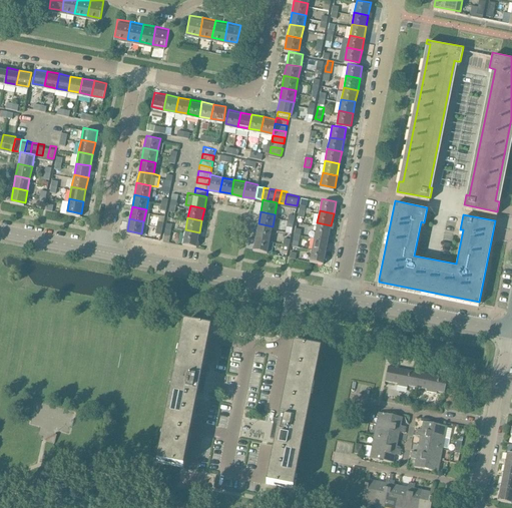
[(315,234),(329,236),(331,225),(317,222),(315,234)]
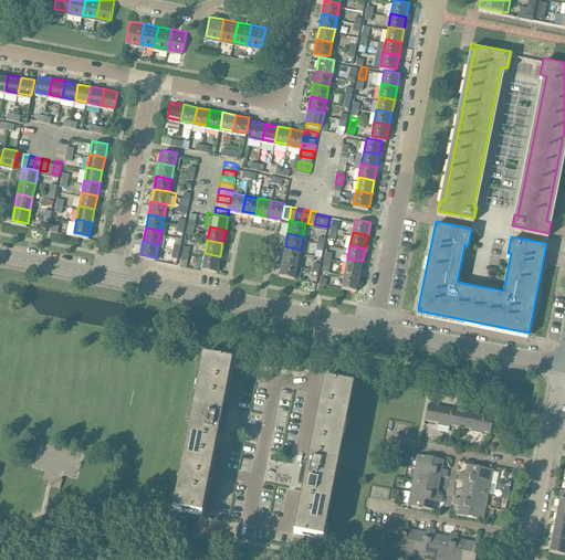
[(282,260),(299,262),(301,250),(285,246),(282,260)]
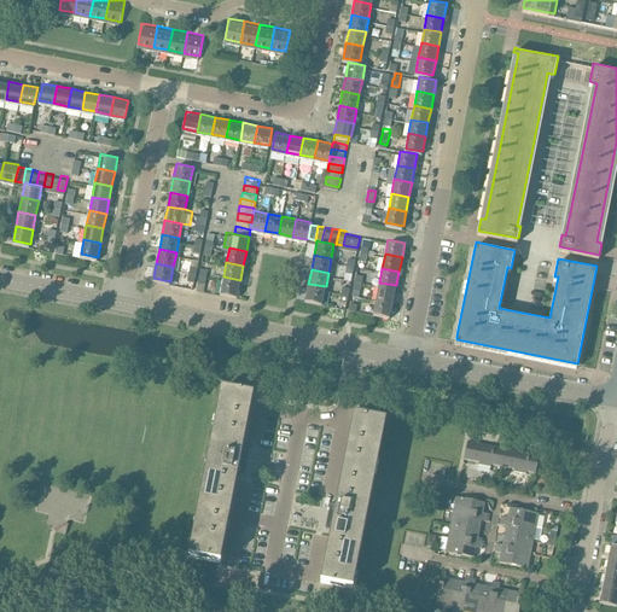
[(221,291),(238,295),(240,280),(223,277),(221,291)]
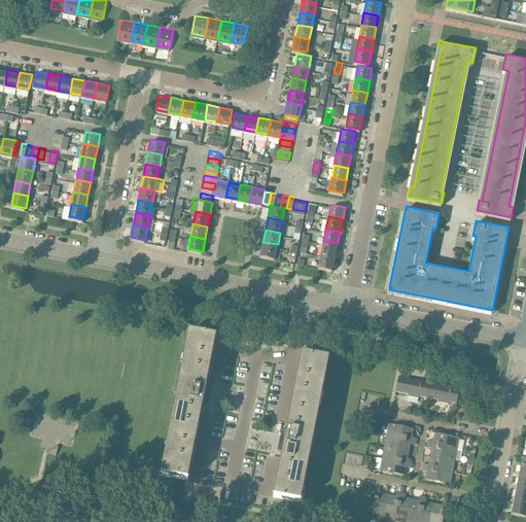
[(321,252),(336,255),(338,243),(323,241),(321,252)]
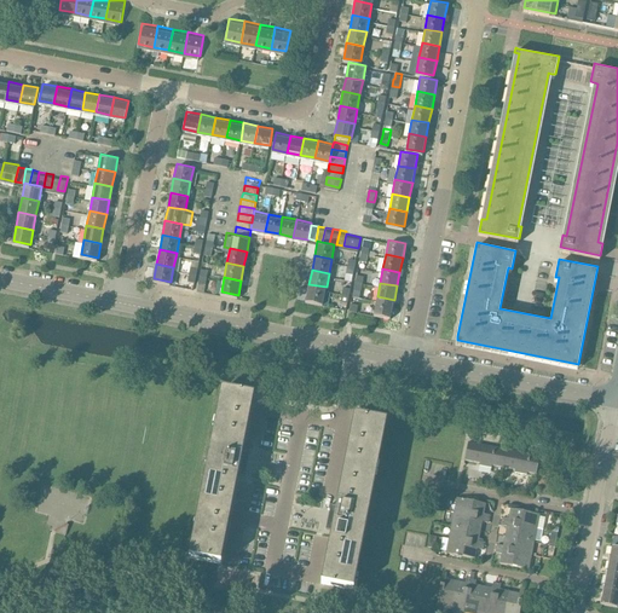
[(327,287),(309,284),(306,299),(323,301),(327,287)]
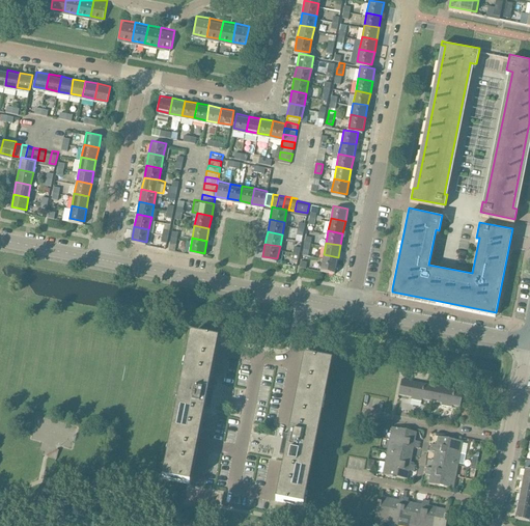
[(321,268),(335,270),(338,257),(324,254),(321,268)]
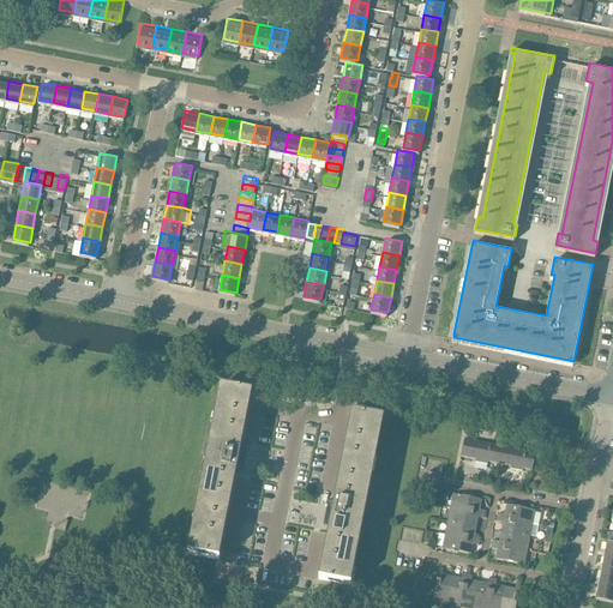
[(222,383),(190,549),(217,554),(235,464),(244,467),(248,443),(240,441),(250,387),(222,383)]
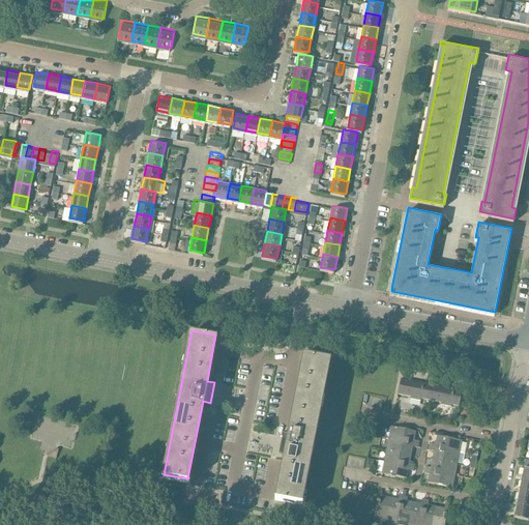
[(306,352),(291,429),(284,428),(280,448),(288,449),(278,496),(302,501),(330,357),(306,352)]
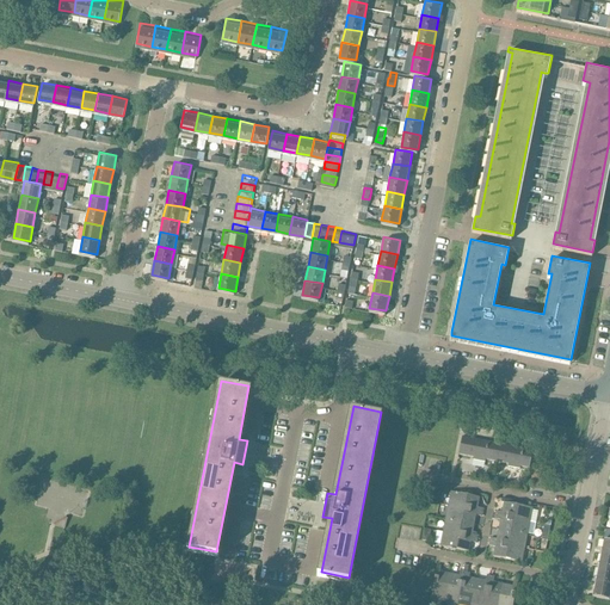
[(463,431),(460,450),(474,452),(474,455),(486,457),(486,455),(494,456),(498,438),(463,431)]
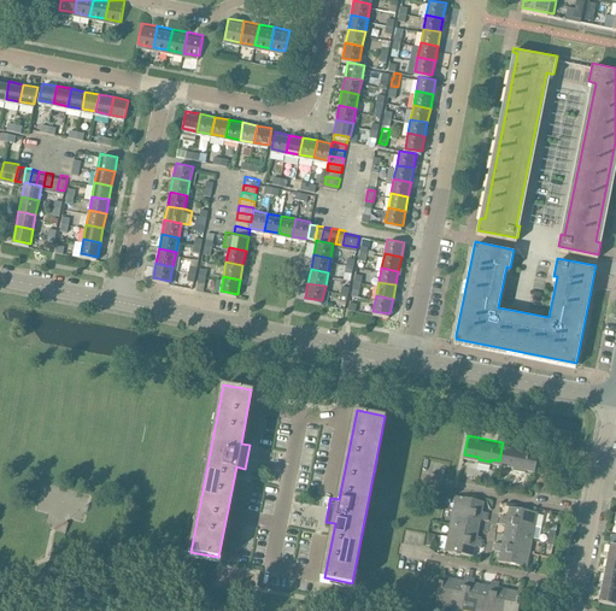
[(535,468),(539,450),(503,442),(499,460),(514,464),(514,466),(526,469),(527,466),(535,468)]
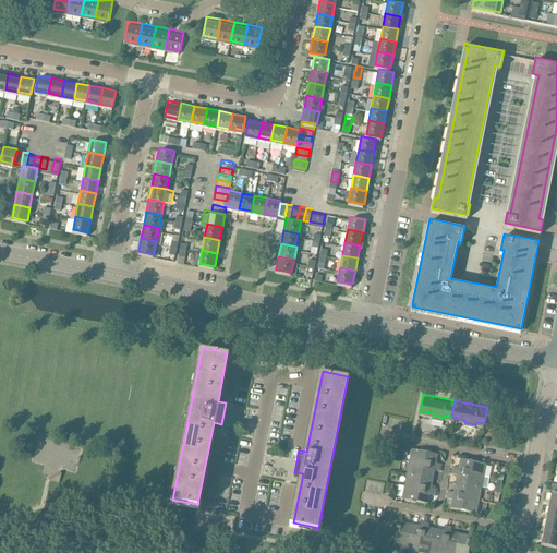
[(397,442),(395,452),(403,453),(406,444),(397,442)]
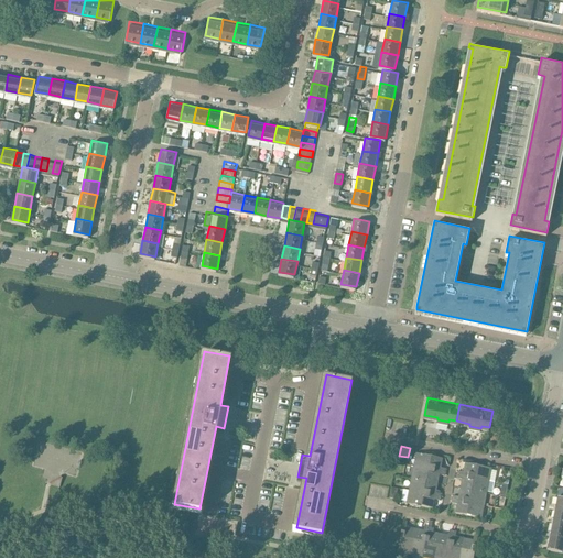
[(414,461),(446,468),(447,465),(442,463),(443,453),(418,449),(414,461)]
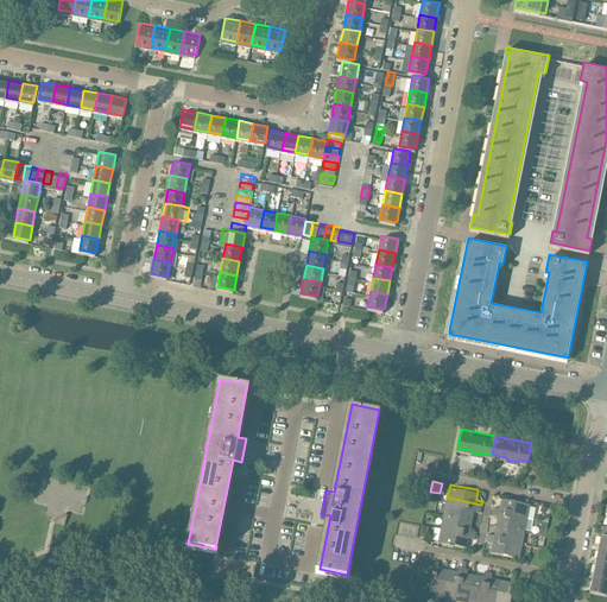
[(494,507),(529,514),(531,500),(512,496),(503,495),(500,505),(494,504),(494,507)]
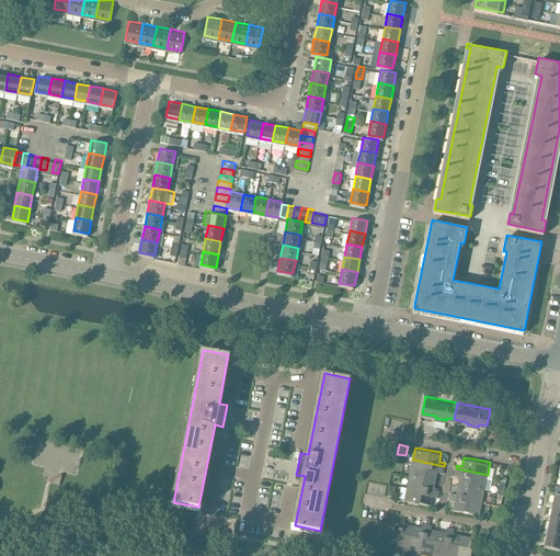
[(444,466),(412,460),(410,473),(436,477),(437,468),(444,469),(444,466)]
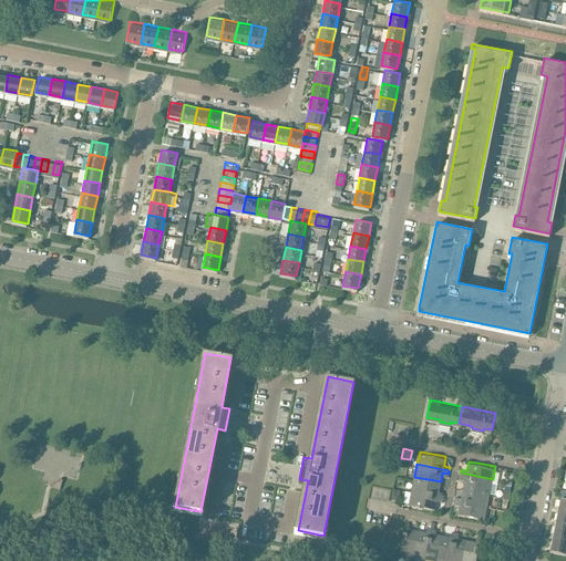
[(461,473),(460,476),(465,477),(464,486),(490,491),(491,490),(496,491),(498,480),(493,479),(461,473)]
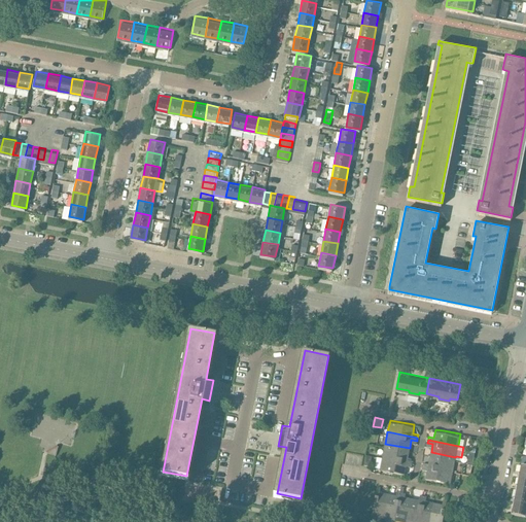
[(410,448),(385,444),(383,455),(413,461),(413,457),(408,456),(410,448)]
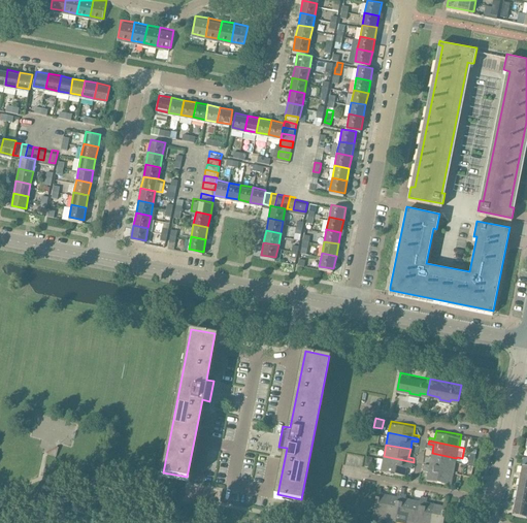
[(367,453),(365,462),(371,463),(373,454),(367,453)]
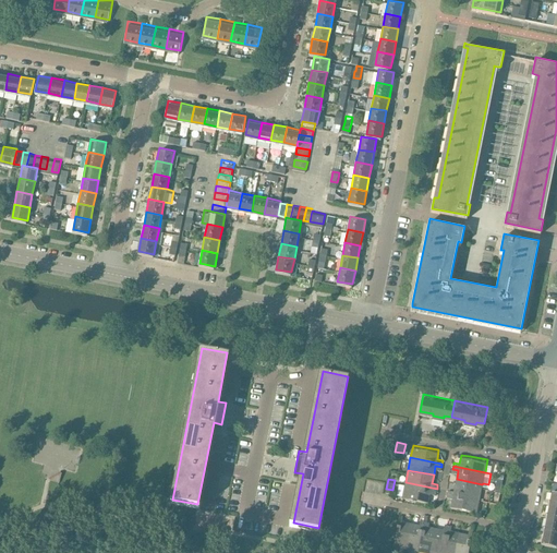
[(482,484),(457,479),(455,488),(449,487),(448,491),(480,497),(482,484)]
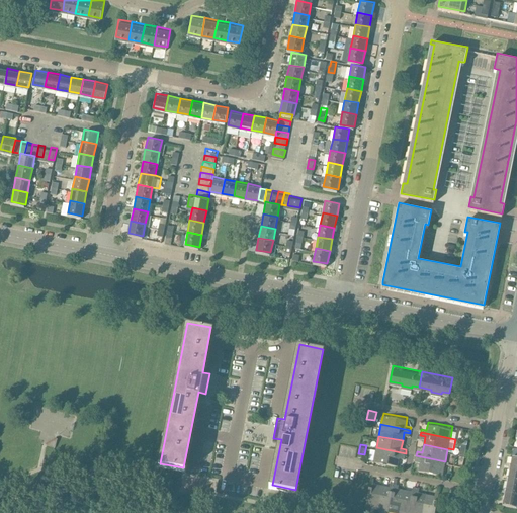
[(406,453),(376,447),(374,458),(398,463),(400,455),(405,456),(406,453)]
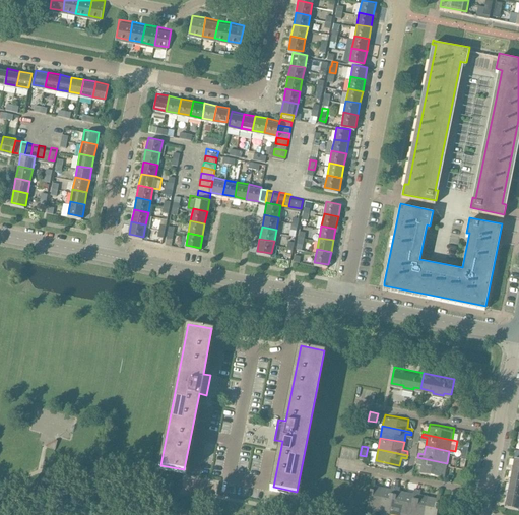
[(447,463),(417,457),(417,460),(423,461),(420,469),(445,474),(447,463)]
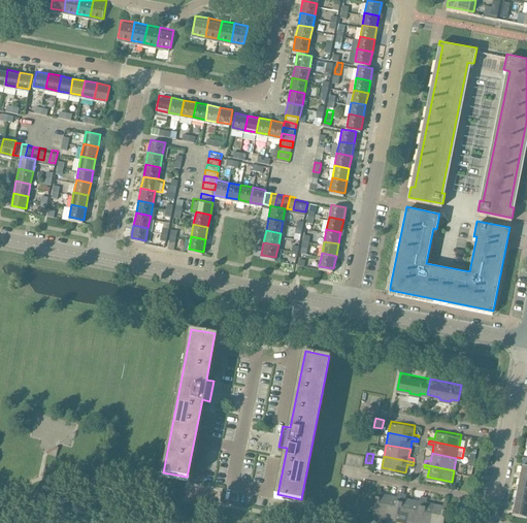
[(526,476),(520,475),(518,487),(526,488),(526,476)]
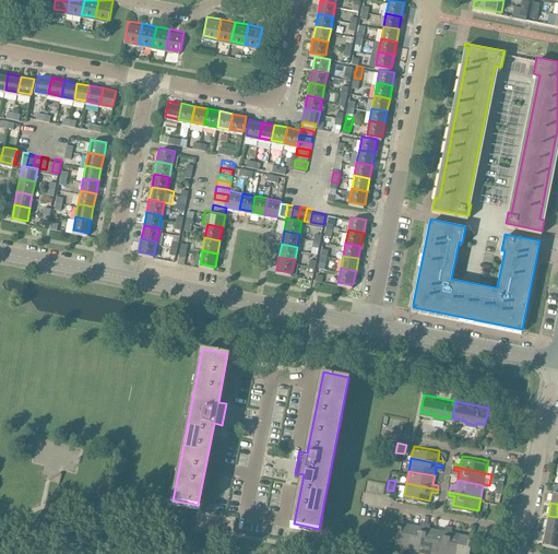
[(400,513),(394,544),(407,546),(412,520),(403,519),(404,514),(400,513)]
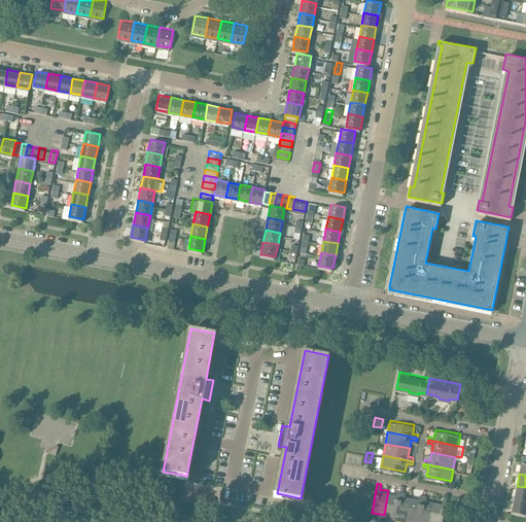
[(525,487),(517,486),(514,498),(525,500),(525,487)]
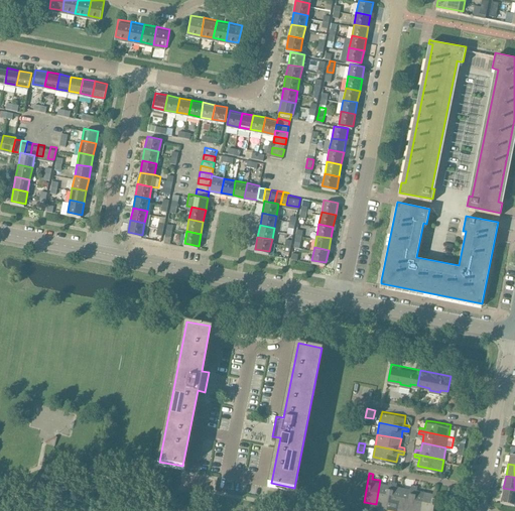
[(387,506),(392,478),(389,477),(388,482),(380,480),(376,504),(387,506)]
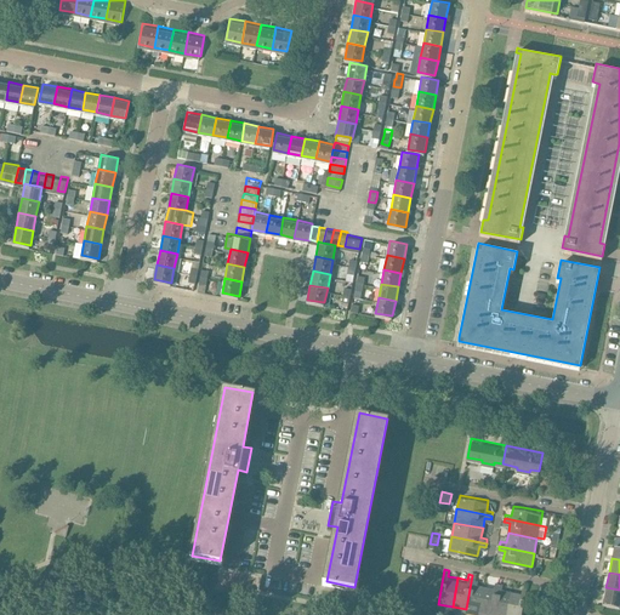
[(479,611),(485,584),(475,582),(476,575),(472,575),(466,609),(479,611)]
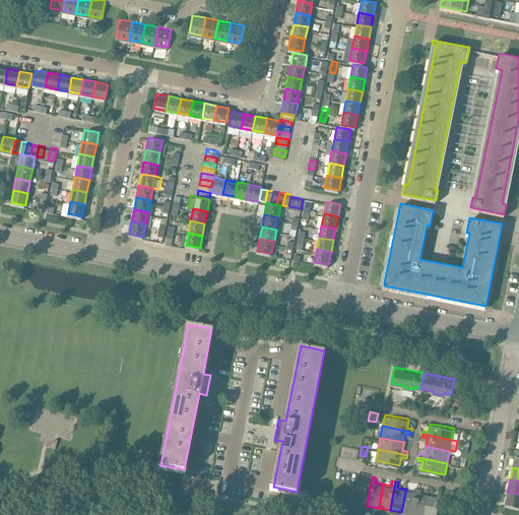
[(412,514),(418,486),(414,485),(413,491),(406,489),(401,512),(412,514)]
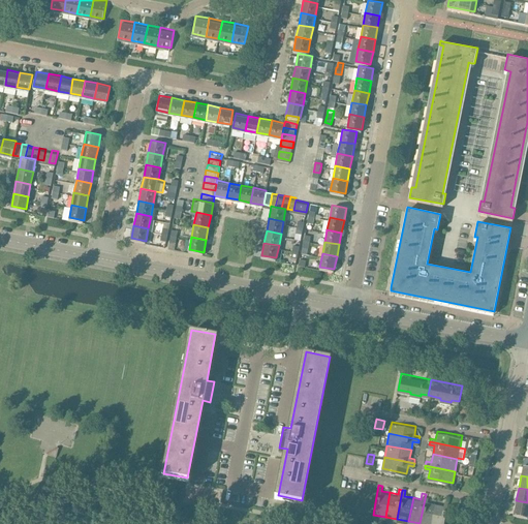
[(421,523),(431,523),(436,501),(428,500),(429,495),(426,494),(420,523),(421,523)]
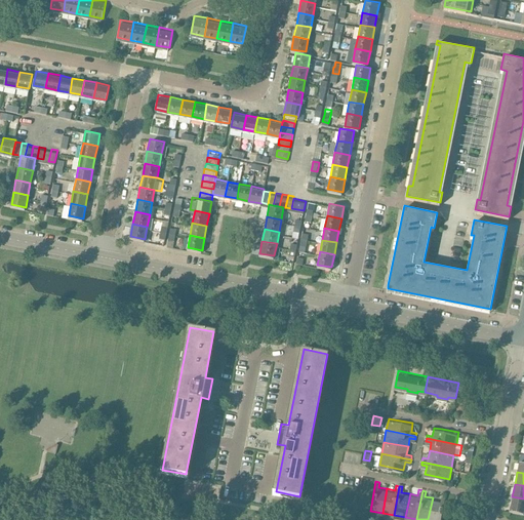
[(440,519),(445,495),(442,494),(441,500),(433,497),(428,519),(440,519)]
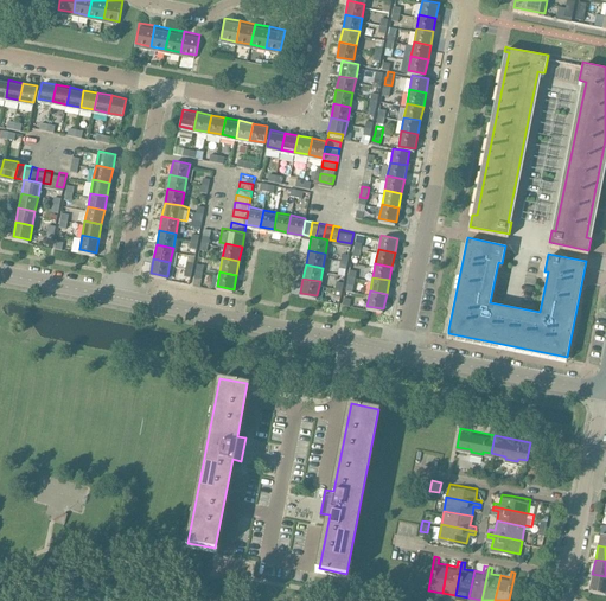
[(589,588),(605,592),(605,576),(592,574),(589,588)]
